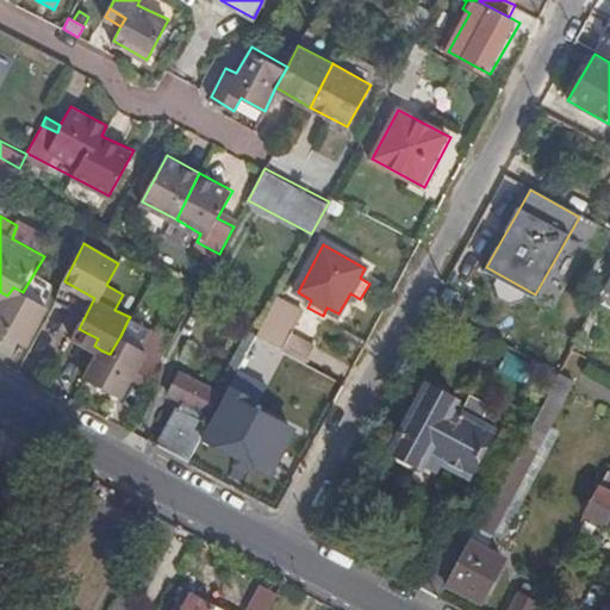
[(50,306),(23,292),(13,287),(7,296),(0,307),(0,330),(30,347),(50,306)]
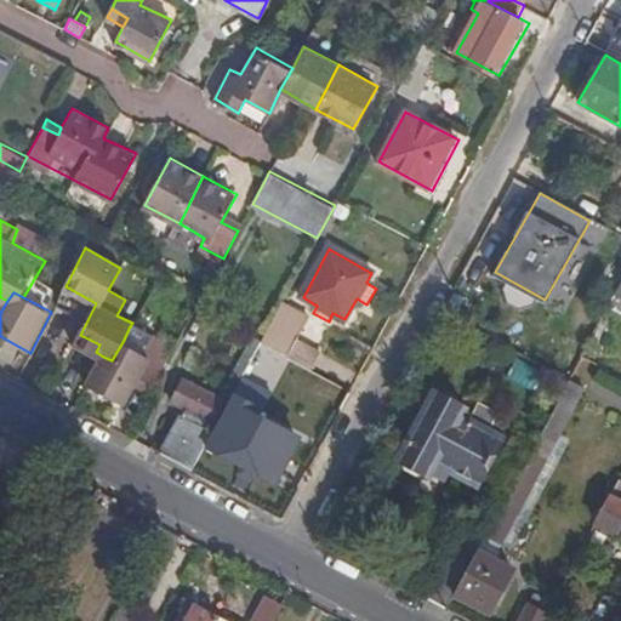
[(620,295),(617,294),(610,308),(620,313),(620,295)]
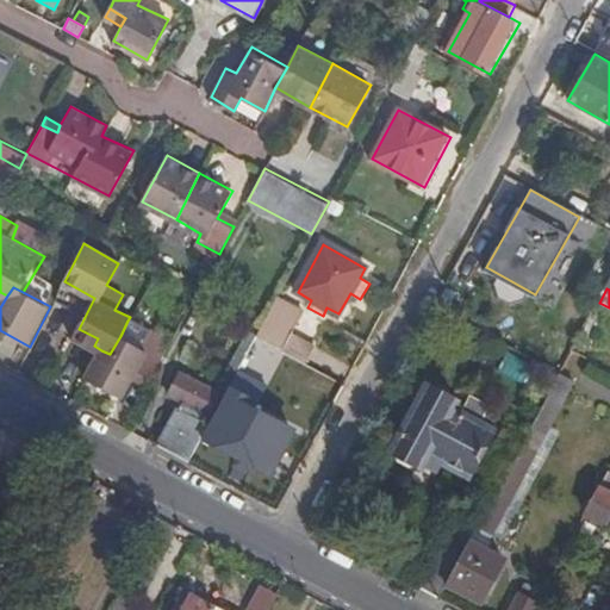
[(267,313),(291,327),(299,310),(277,298),(267,313)]
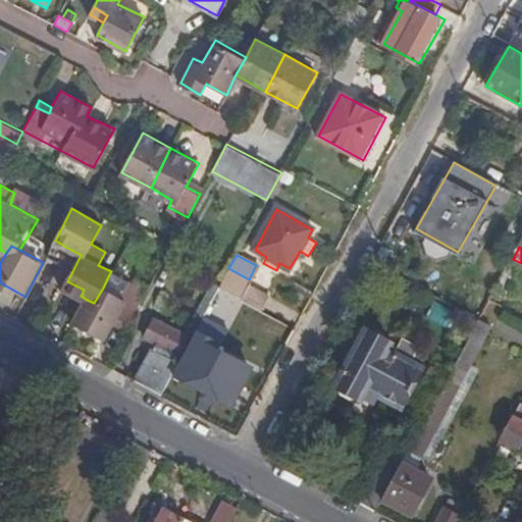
[(220,282),(218,288),(240,299),(248,283),(250,280),(249,279),(228,268),(220,282)]
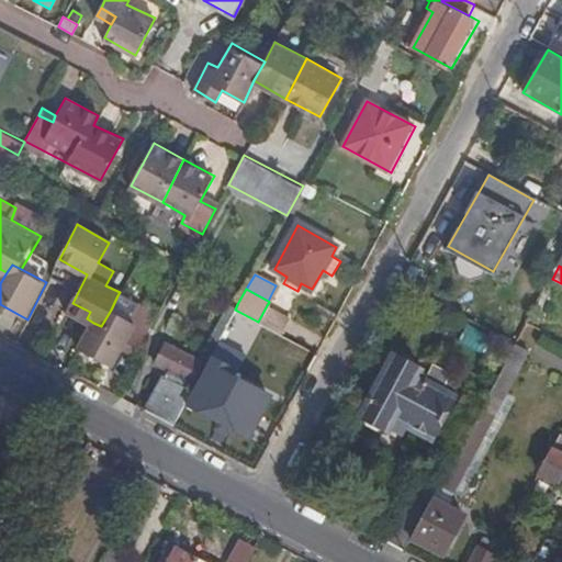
[(136,305),(117,295),(111,310),(128,321),(136,305)]
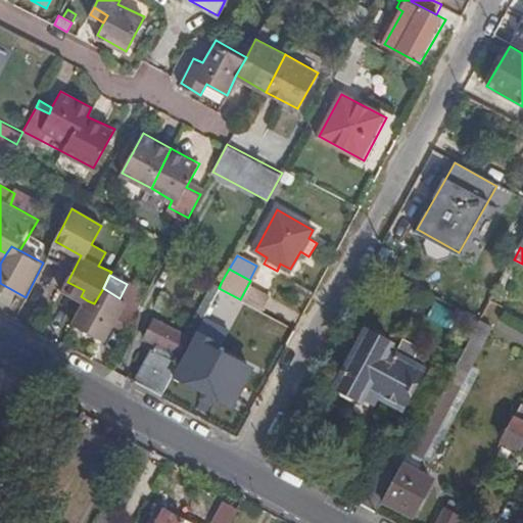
[(203,317),(219,288),(221,283),(214,279),(195,313),(203,317)]
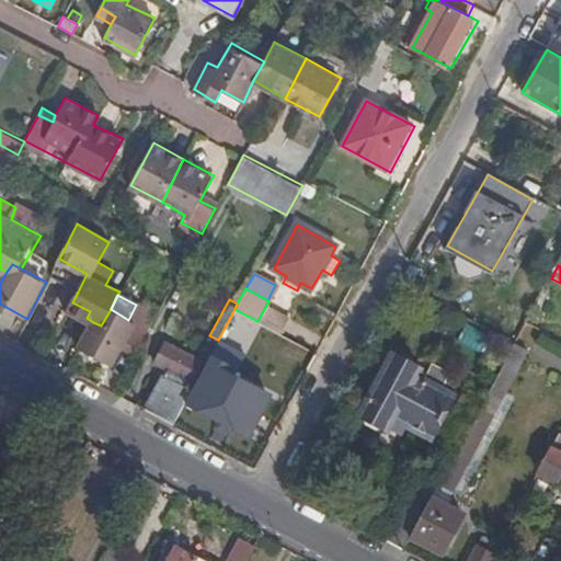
[(68,308),(87,318),(90,311),(72,302),(68,308)]
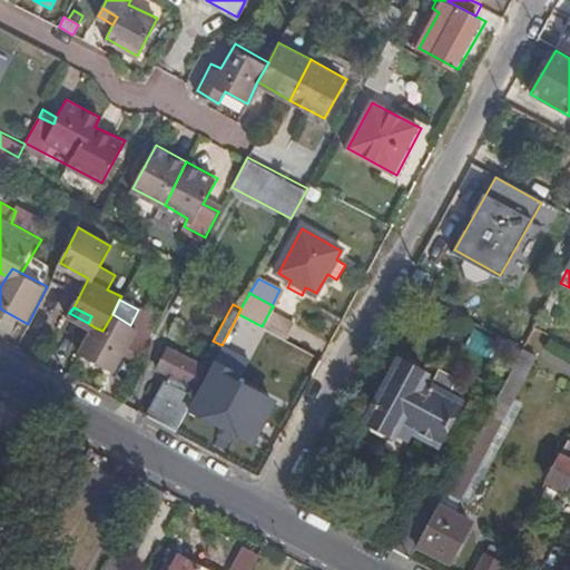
[(129,346),(143,353),(161,318),(140,307),(138,310),(130,325),(112,314),(102,331),(95,327),(82,352),(115,371),(126,352),(129,346)]
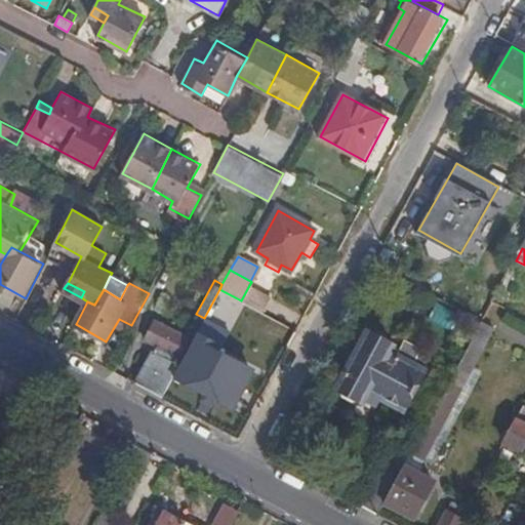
[(249,285),(241,300),(255,308),(264,312),(272,296),(249,285)]
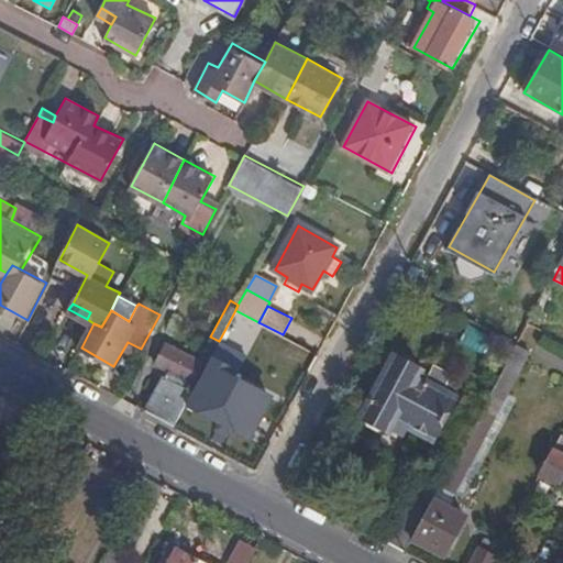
[(147,410),(174,424),(187,399),(192,387),(187,383),(190,378),(195,379),(206,359),(168,339),(157,359),(174,368),(170,374),(166,372),(147,410)]
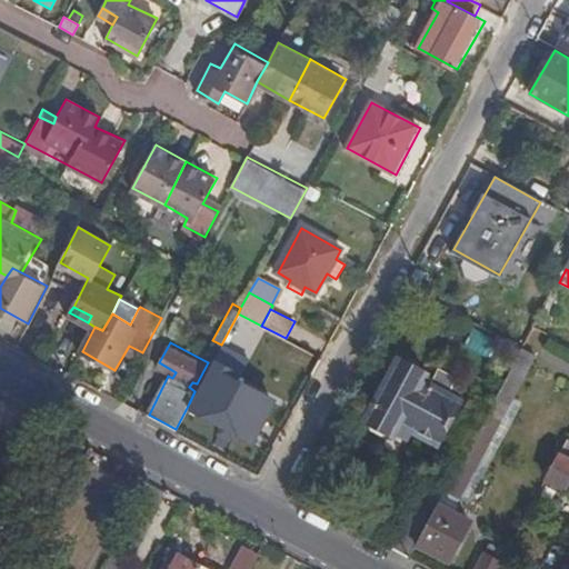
[(142,352),(129,346),(126,351),(139,359),(142,352)]
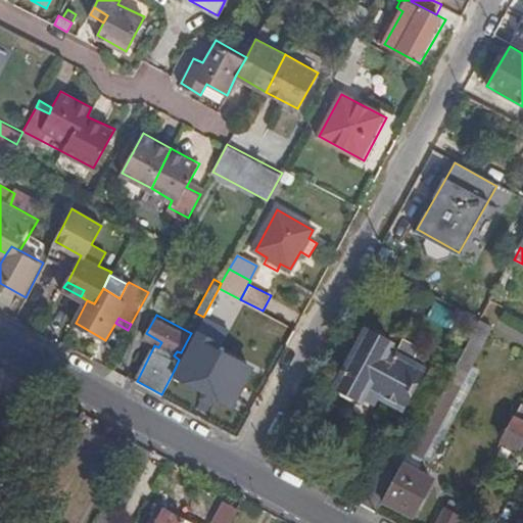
[(481,321),(409,456),(421,463),(493,329),(481,321)]
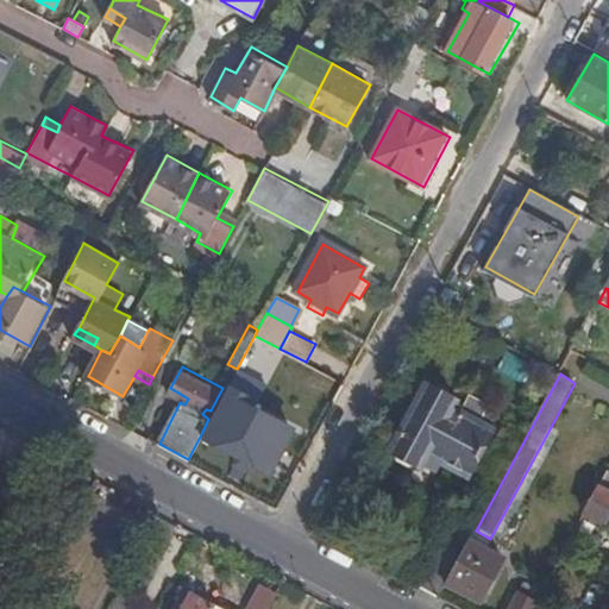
[(208,419),(202,432),(269,468),(292,426),(275,416),(245,402),(251,391),(230,381),(208,419)]
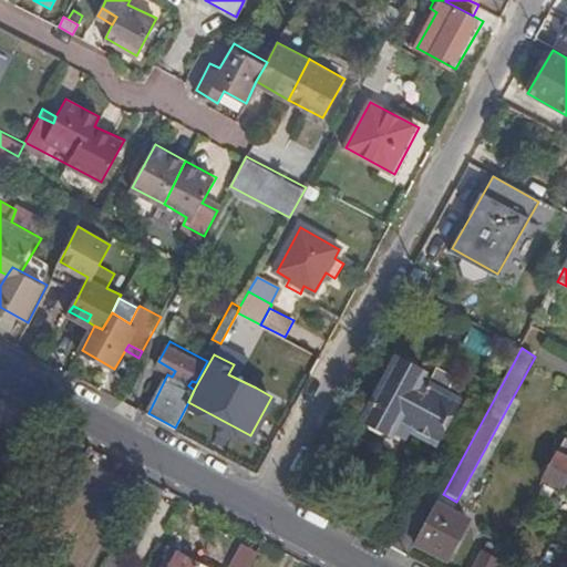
[(436,437),(459,398),(444,391),(454,374),(439,366),(431,379),(422,374),(422,372),(399,359),(367,415),(391,429),(399,418),(436,437)]
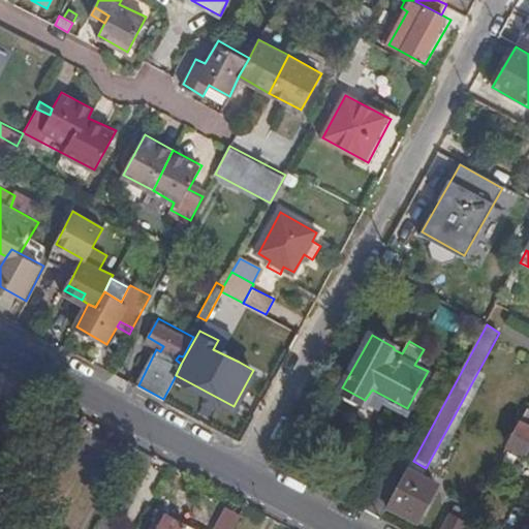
[(218,340),(213,349),(239,362),(243,352),(218,340)]
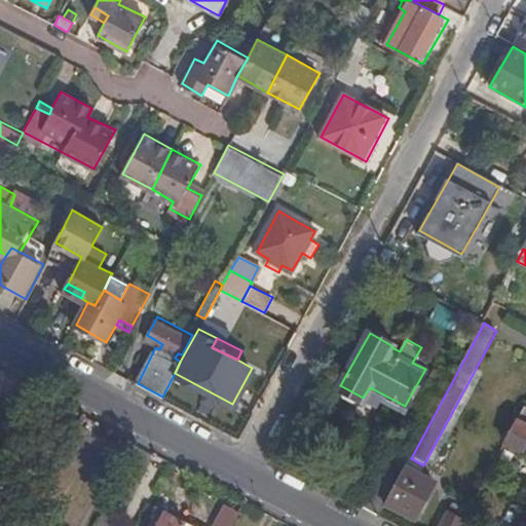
[(0,433),(10,414),(0,408),(0,433)]
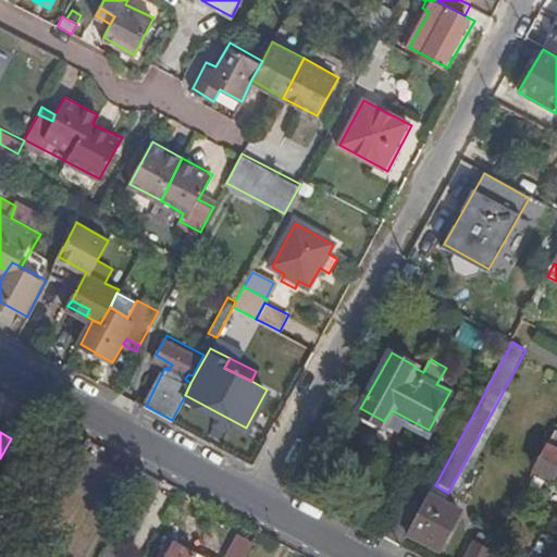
[(556,449),(548,446),(535,469),(556,480),(556,449)]
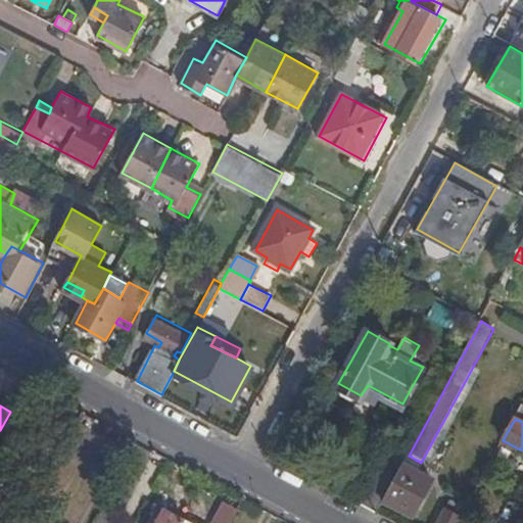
[(359,500),(379,510),(385,498),(406,461),(409,456),(389,445),(359,500)]
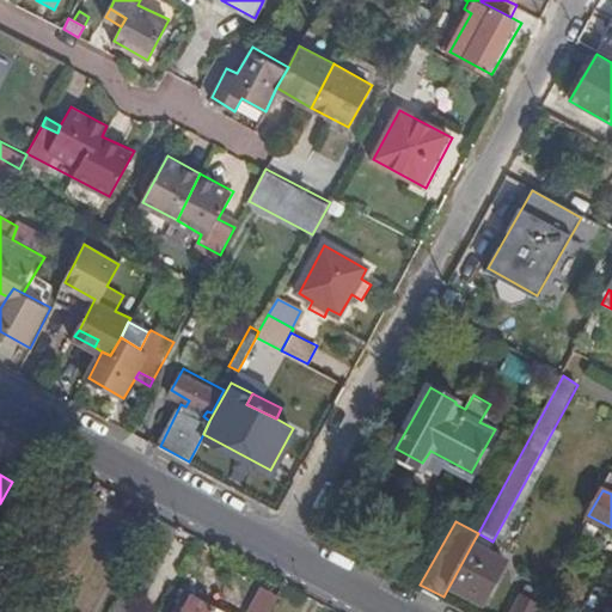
[(475,539),(451,583),(485,601),(503,570),(500,568),(506,556),(475,539)]
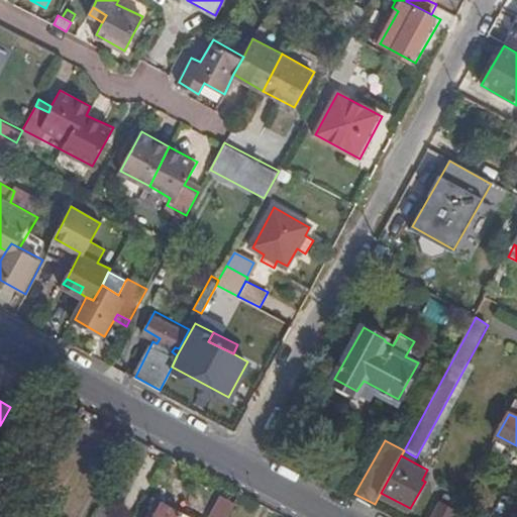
[(226,516),(234,503),(223,497),(212,516),(226,516)]
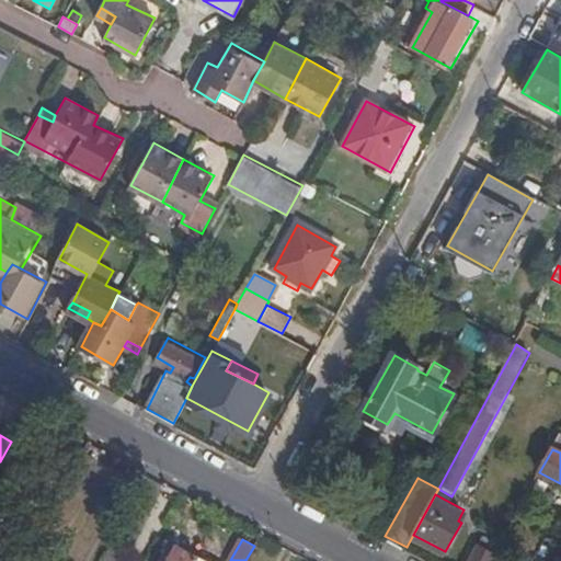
[(197,560),(194,559),(196,554),(173,541),(162,560),(197,560)]
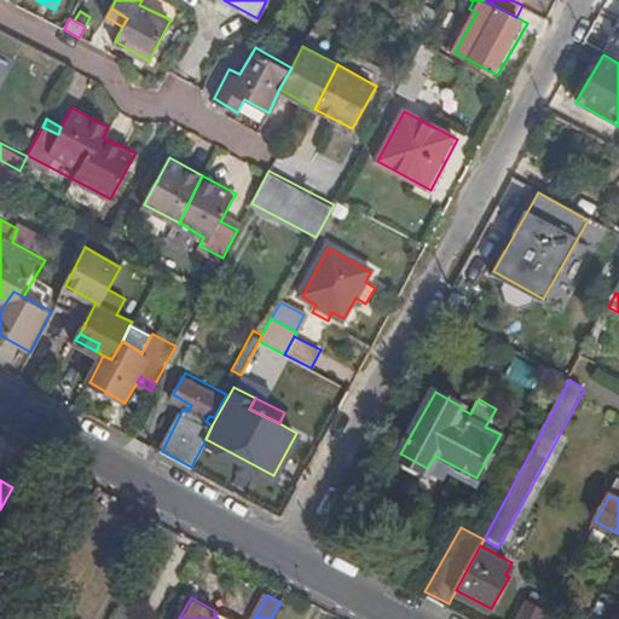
[(518,618),(542,618),(548,607),(530,597),(518,618)]
